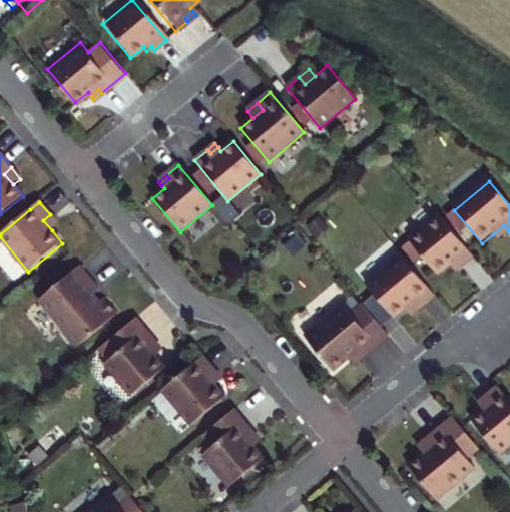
[(58,225),(50,214),(43,220),(52,230),(58,225)]
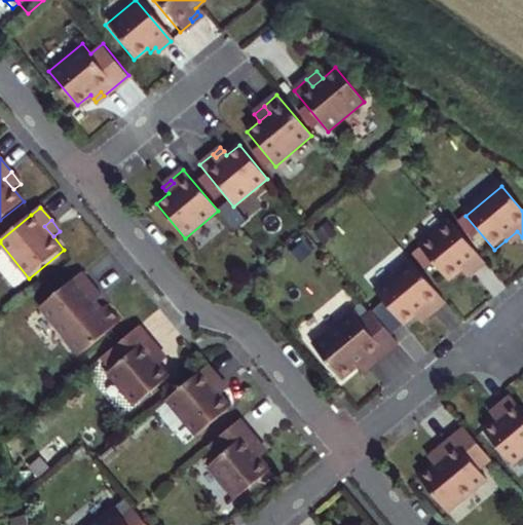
[(486,265),(451,223),(420,250),(449,284),(462,272),(465,276),(471,271),(474,275),(486,265)]
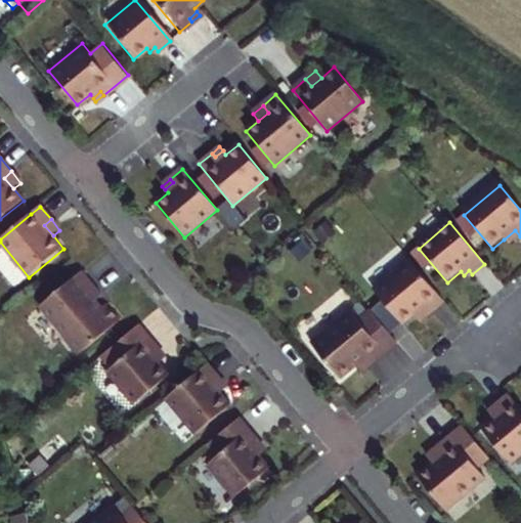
[(504,240),(510,246),(520,238),(520,236),(515,230),(504,240)]
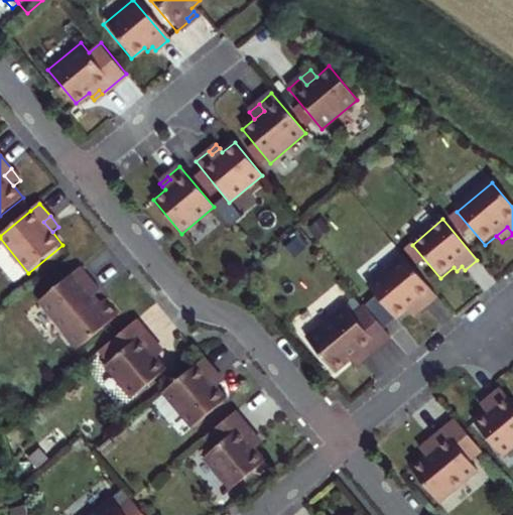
[(371,287),(400,320),(412,310),(422,300),(428,307),(440,296),(406,257),(371,287)]
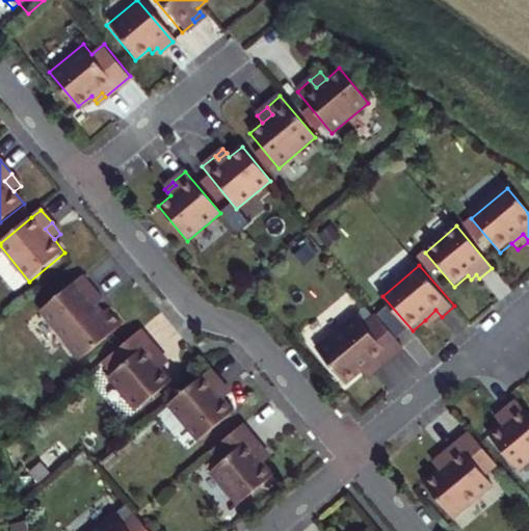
[(102,300),(82,276),(41,313),(68,344),(65,346),(78,362),(121,326),(107,310),(102,314),(96,307),(102,300)]
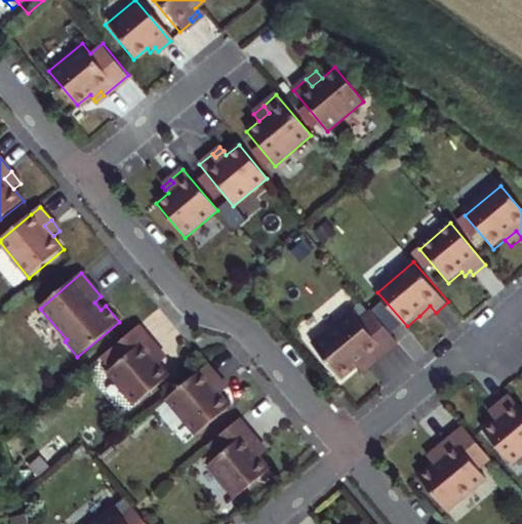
[(430,306),(419,316),(425,322),(436,313),(430,306)]
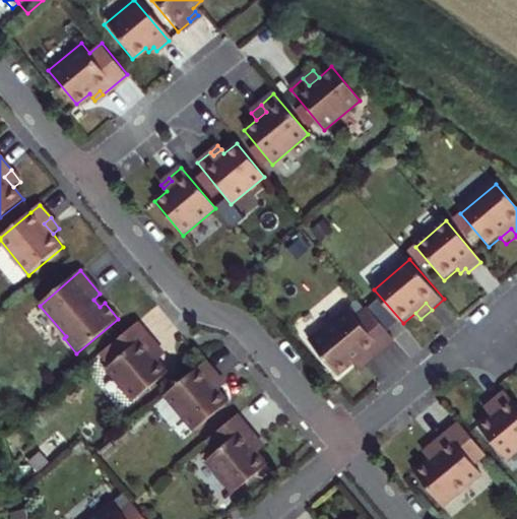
[(397,340),(371,310),(360,320),(350,312),(313,343),(341,377),(357,364),(368,354),(374,361),(397,340)]
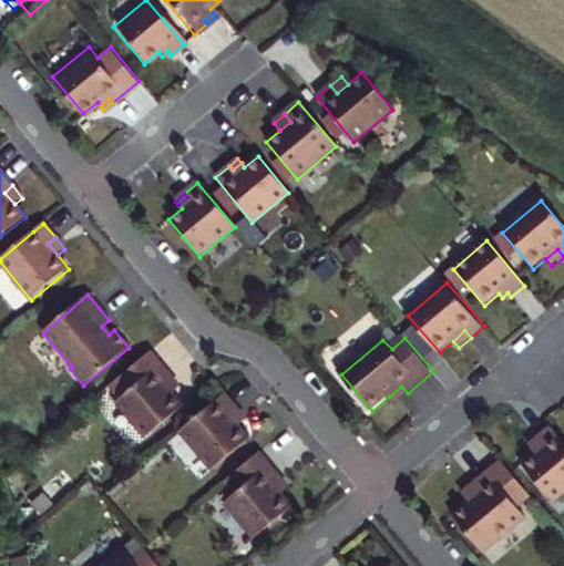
[(166,378),(145,352),(111,380),(122,392),(111,402),(142,439),(178,407),(166,392),(171,390),(163,381),(166,378)]
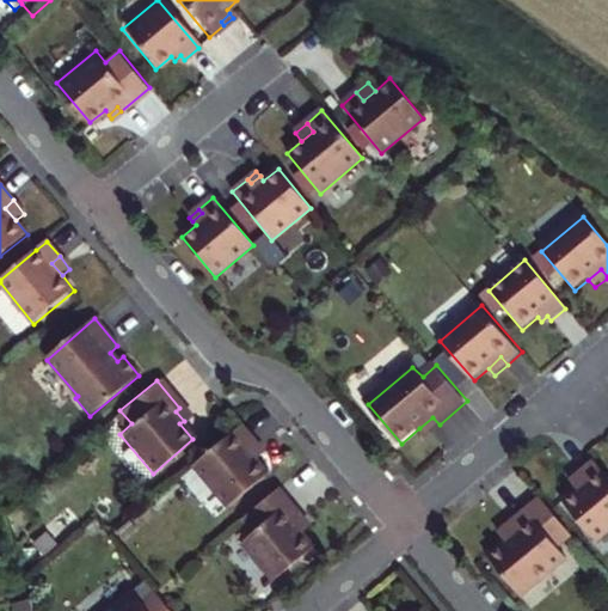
[(188,416),(179,408),(176,411),(184,421),(188,416)]
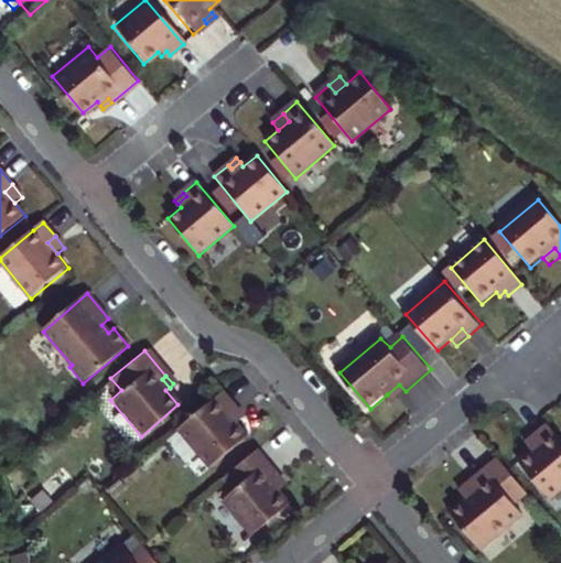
[(399,385),(387,394),(394,402),(406,391),(399,385)]
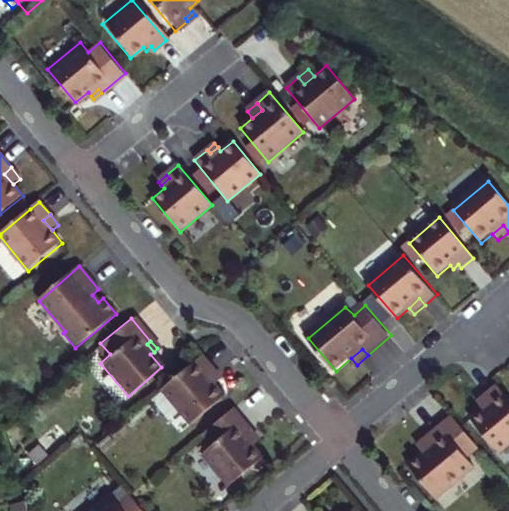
[(200,376),(189,363),(149,398),(179,432),(212,404),(201,392),(193,382),(200,376)]
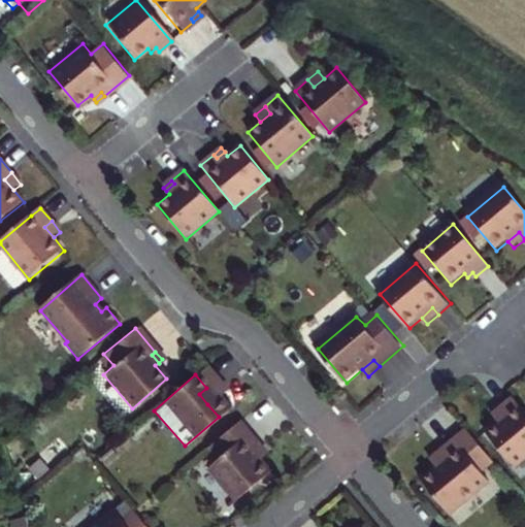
[(216,398),(206,388),(199,394),(207,404),(216,398)]
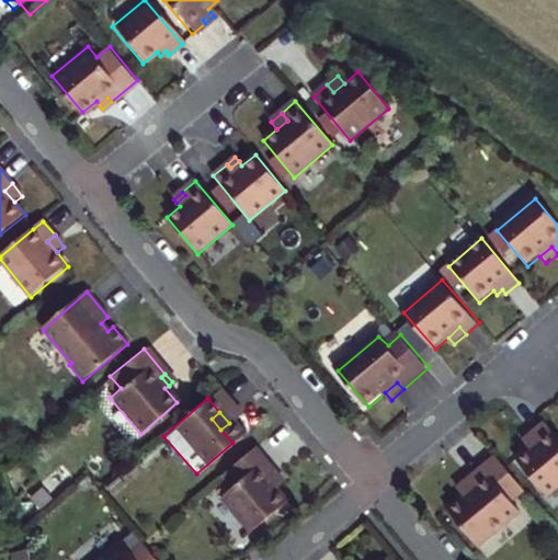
[(557,436),(547,423),(533,434),(536,438),(527,445),(531,449),(517,460),(548,496),(557,489),(557,436)]
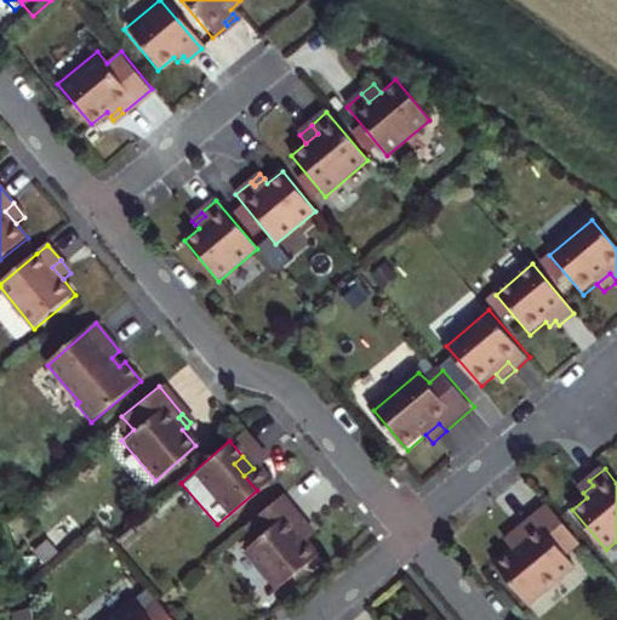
[(580,489),(583,493),(593,485),(589,481),(580,489)]
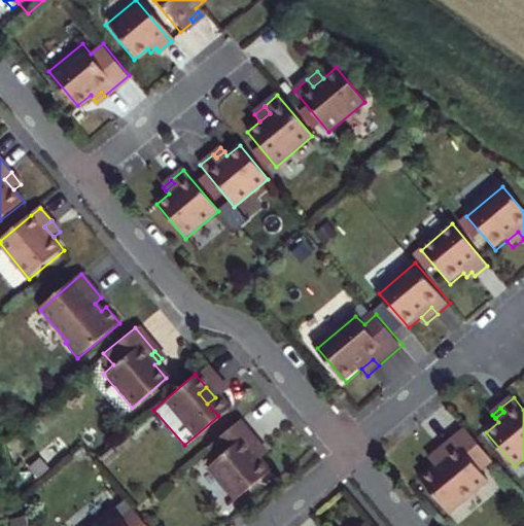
[(256,447),(235,422),(204,449),(214,461),(204,468),(232,501),(266,472),(255,460),(259,457),(252,449),(256,447)]
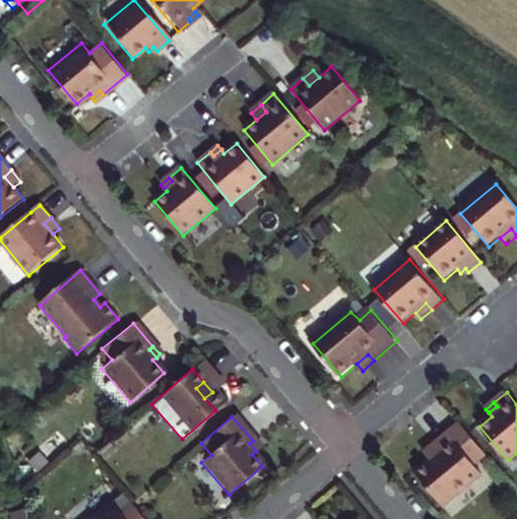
[(482,450),(457,418),(432,439),(438,446),(427,455),(411,468),(440,502),(478,469),(470,460),(482,450)]
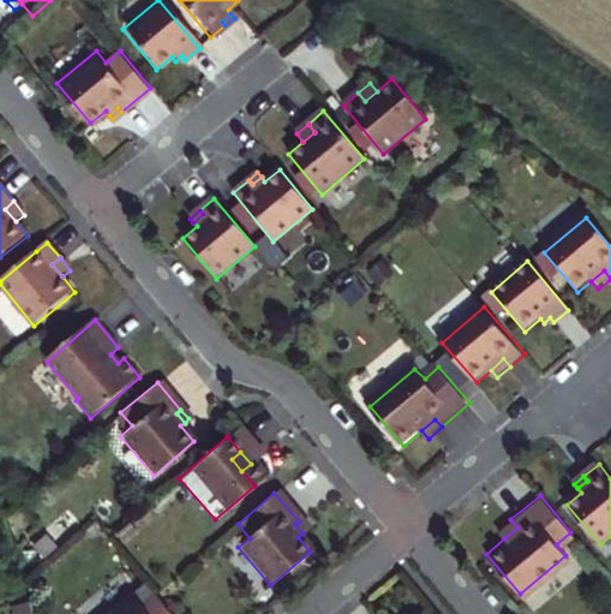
[(517,528),(510,519),(497,530),(504,538),(517,528)]
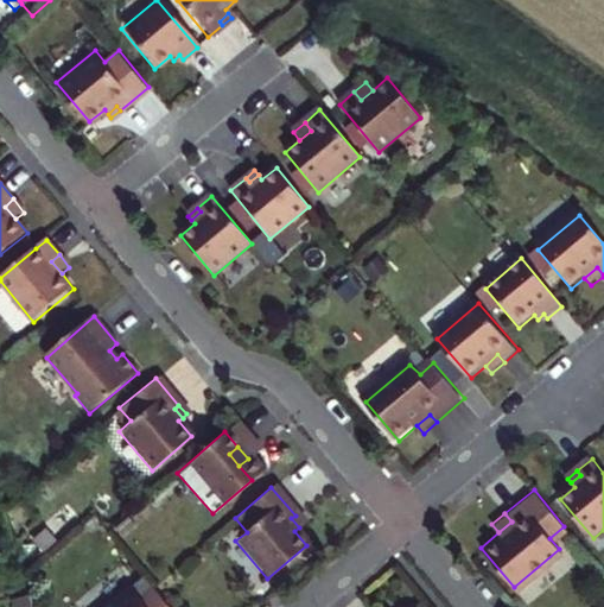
[(303,524),(296,516),(291,518),(299,528),(303,524)]
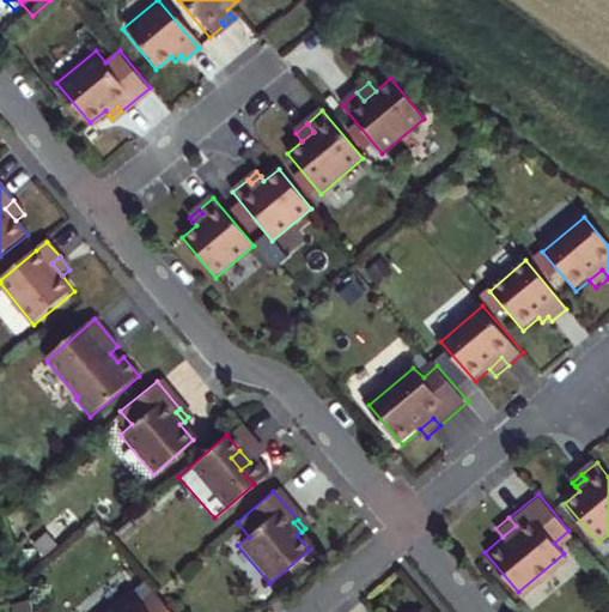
[(139,606),(129,594),(108,611),(166,611),(153,594),(139,606)]
